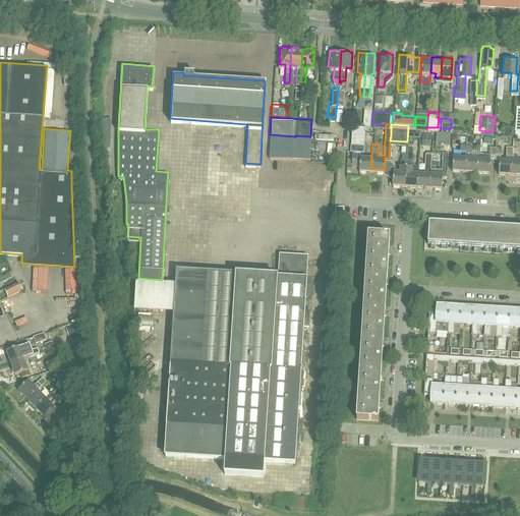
[(435,138),(449,139),(450,129),(436,128),(435,138)]
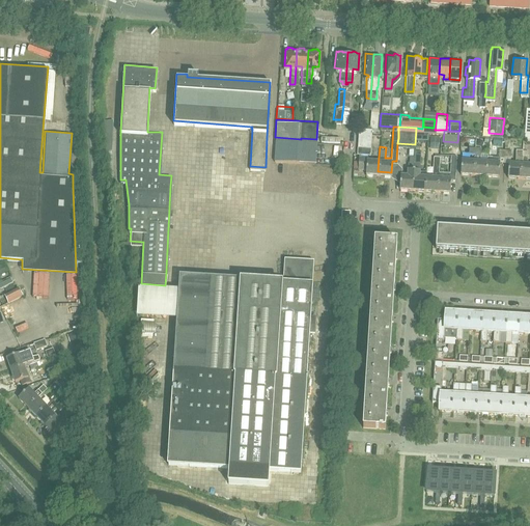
[(429,132),(429,140),(438,141),(439,133),(429,132)]
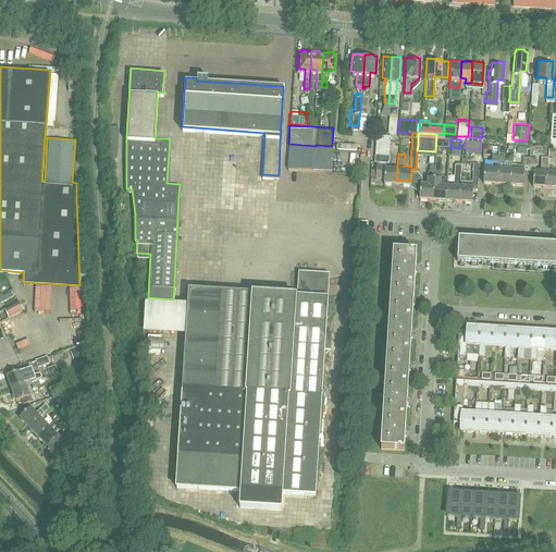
[(331,168),(332,146),(316,145),(316,146),(288,144),(287,164),(331,168)]
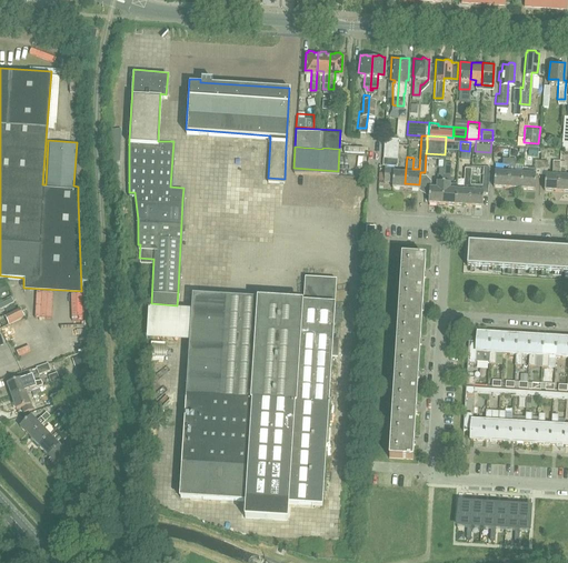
[(520,168),(515,168),(515,156),(508,154),(508,162),(508,168),(507,183),(520,183),(521,168),(520,168)]
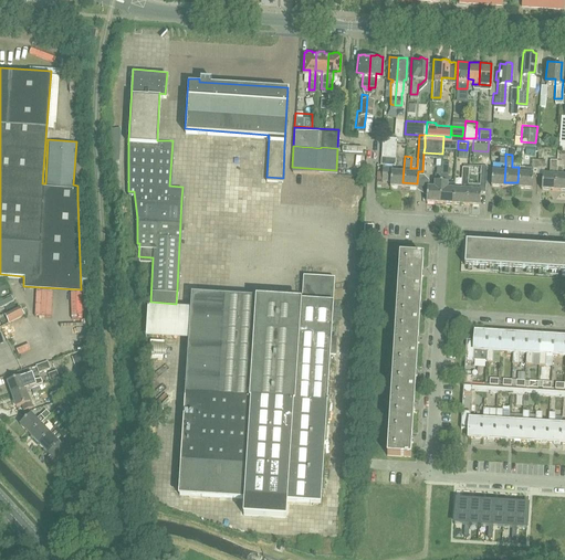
[(519,167),(518,182),(531,183),(532,169),(536,169),(537,162),(537,156),(532,156),(531,164),(519,162),(518,167),(519,167)]
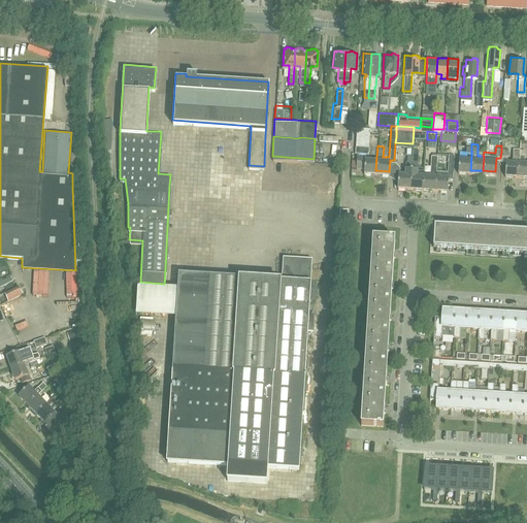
[(518,150),(519,145),(513,145),(512,158),(506,158),(504,158),(504,159),(503,172),(517,172),(518,150)]
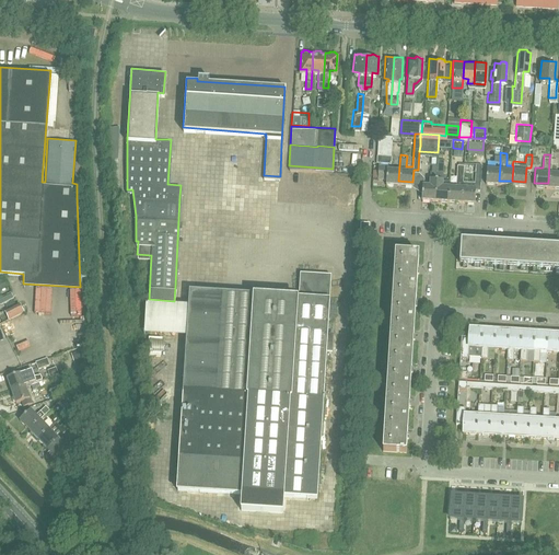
[(447,197),(449,182),(449,176),(442,176),(443,168),(443,155),(437,155),(437,161),(434,196),(447,197)]
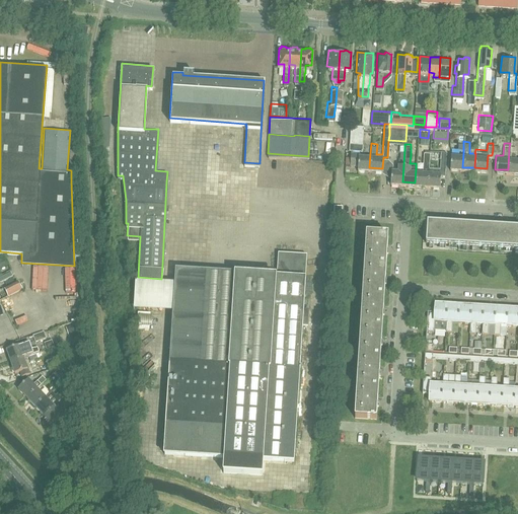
[(515,148),(509,147),(508,169),(517,169),(517,156),(514,156),(515,148)]
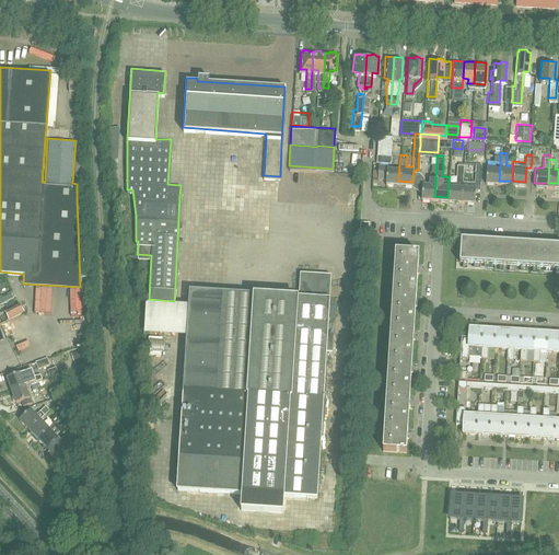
[(399,165),(386,165),(387,162),(379,161),(377,174),(385,175),(385,180),(398,181),(399,165)]
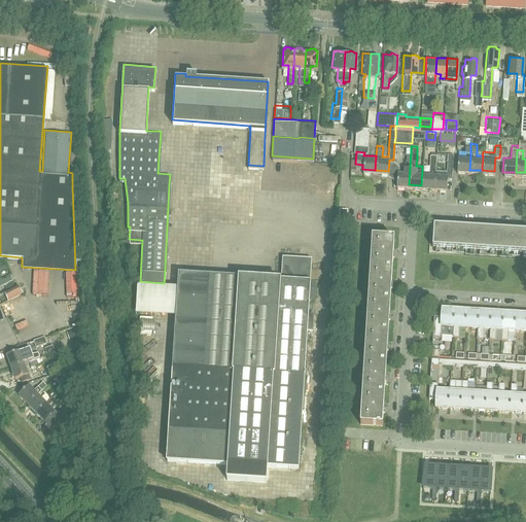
[(409,184),(411,151),(406,151),(406,158),(405,158),(404,170),(396,170),(396,183),(409,184)]
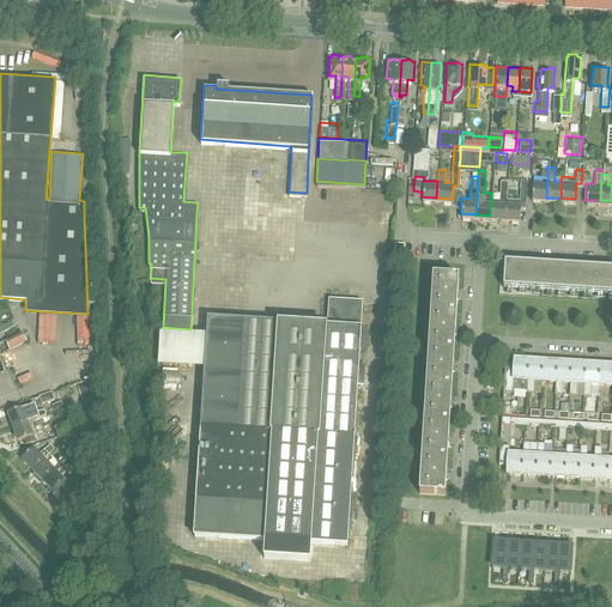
[(506,200),(507,194),(508,177),(501,176),(498,200),(491,199),(490,216),(504,217),(506,200)]
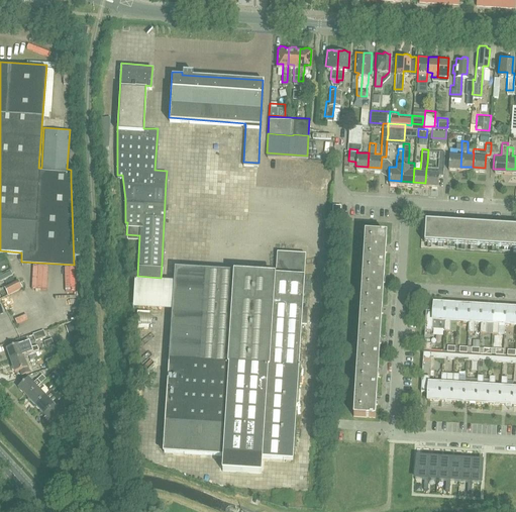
[(460,167),(461,152),(448,151),(447,166),(460,167)]
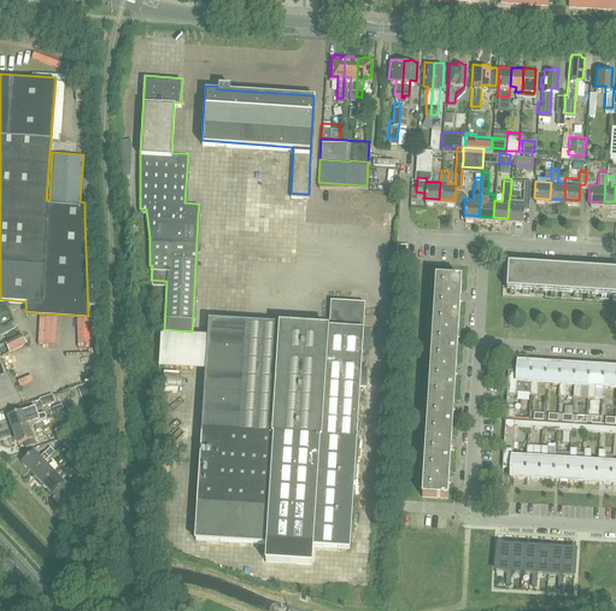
[(509,201),(508,218),(522,219),(523,219),(523,216),(523,205),(528,205),(528,203),(529,200),(529,186),(523,184),(522,197),(510,195),(509,201)]
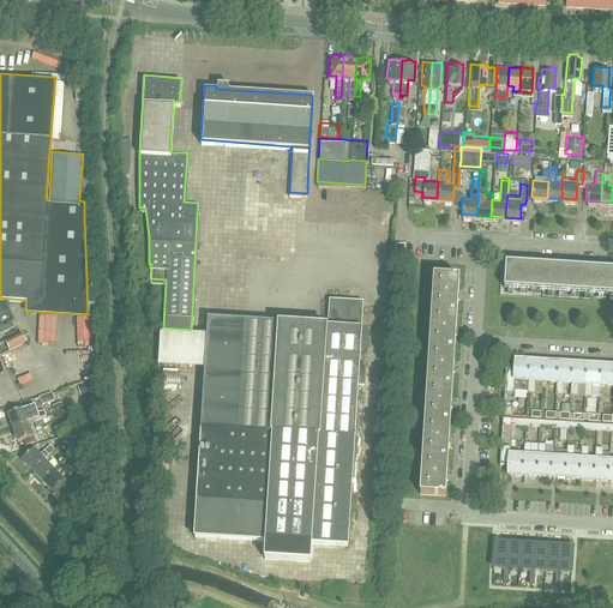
[(612,264),(504,258),(503,283),(612,289),(612,264)]
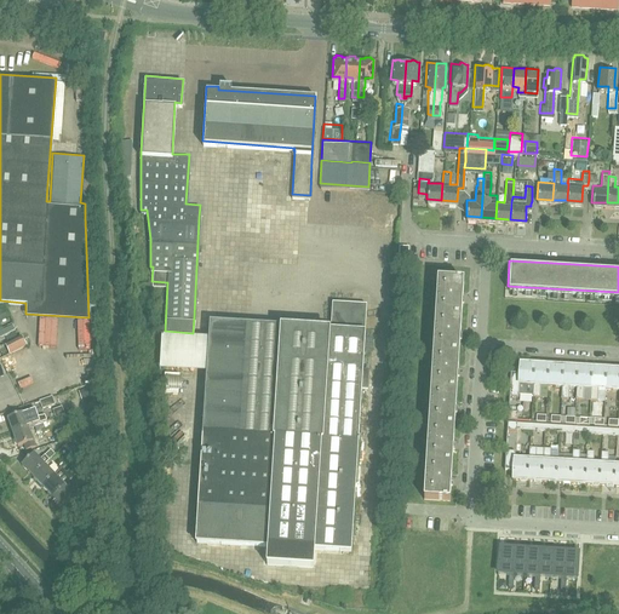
[(435,311),(460,313),(463,276),(437,274),(435,311)]
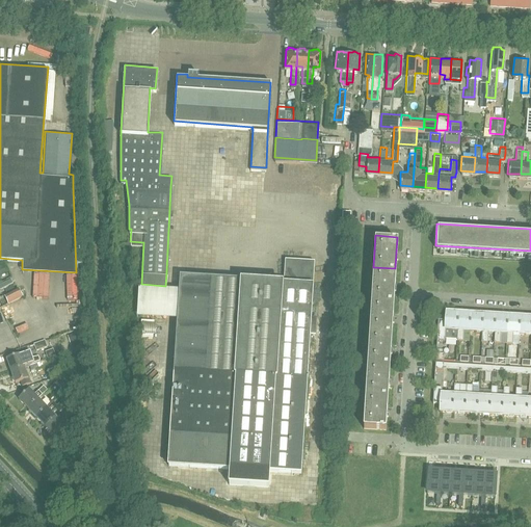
[(284,280),(312,282),(313,258),(285,256),(284,280)]
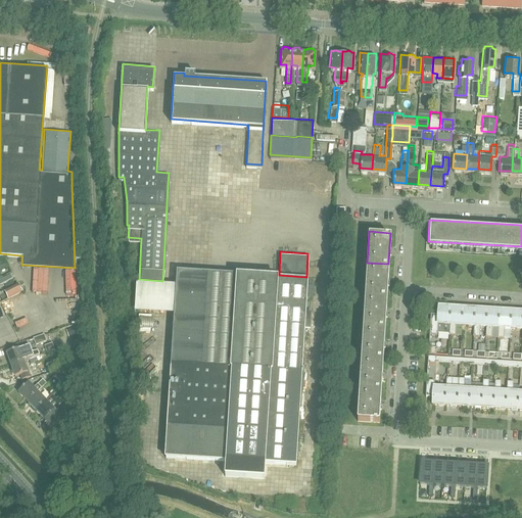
[(4,254),(0,256),(0,267),(8,263),(5,256),(4,254)]
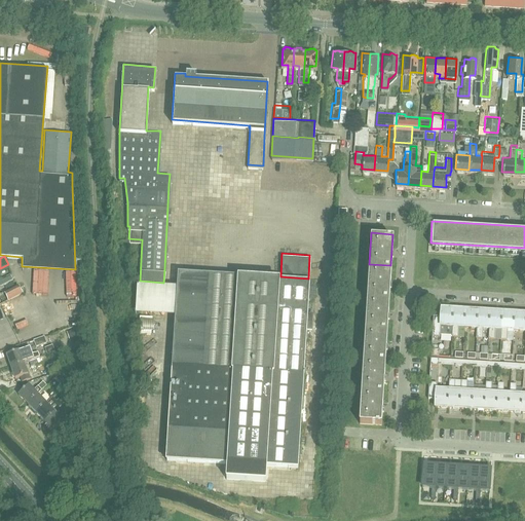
[(388,296),(390,265),(369,264),(367,295),(388,296)]
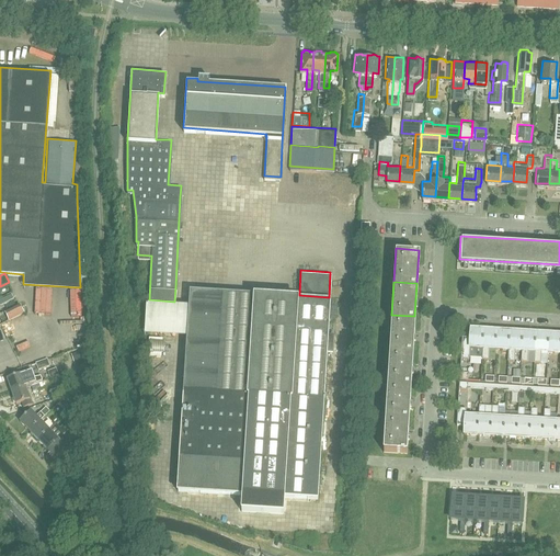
[(322,396),(326,348),(332,348),(333,330),(327,330),(329,297),(299,295),(190,288),(176,487),(242,491),(241,507),(283,510),(284,494),(317,496),(323,396),(322,396)]
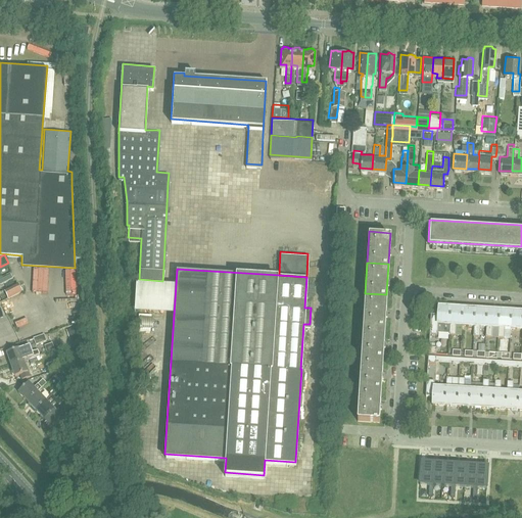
[(10,270),(0,275),(0,280),(12,274),(10,270)]
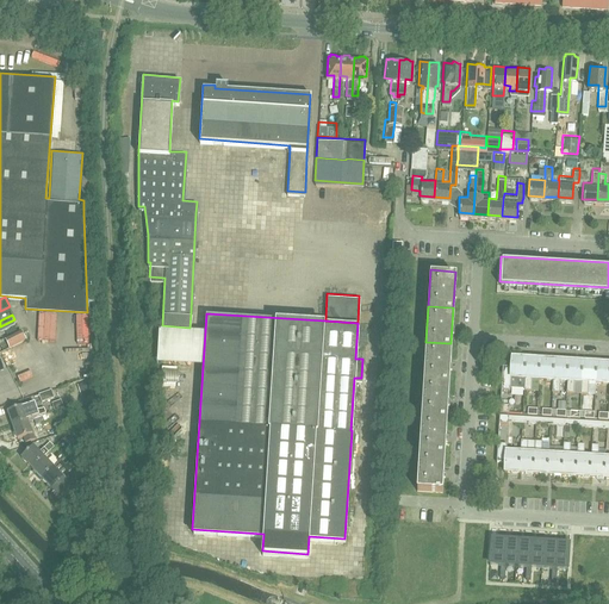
[(20,325),(4,334),(8,342),(25,335),(20,325)]
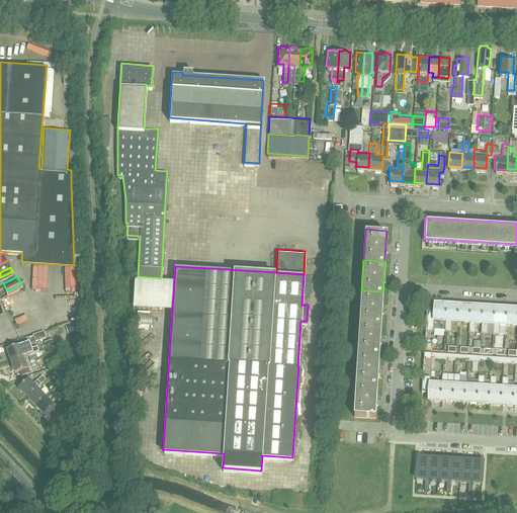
[(380,322),(382,291),(361,290),(359,321),(380,322)]
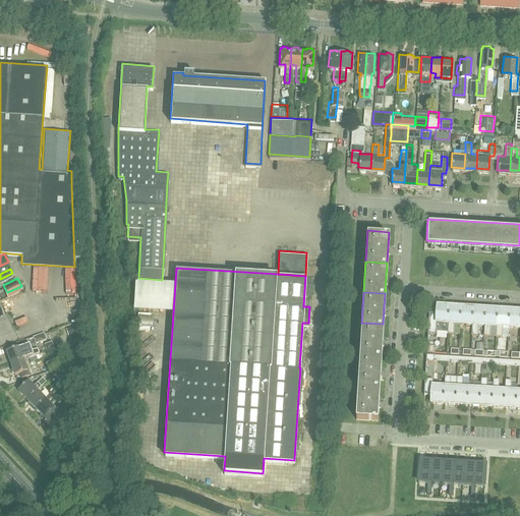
[(447,319),(448,301),(436,301),(436,308),(428,308),(426,329),(435,329),(436,319),(447,319)]
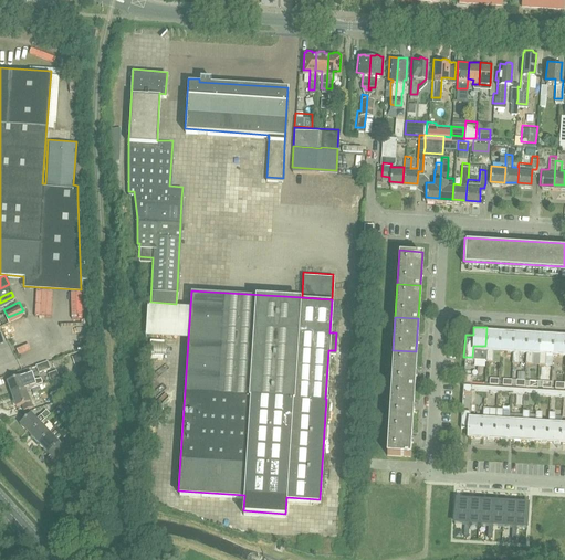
[(499,347),(500,328),(487,327),(485,346),(484,357),(491,358),(492,347),(499,347)]
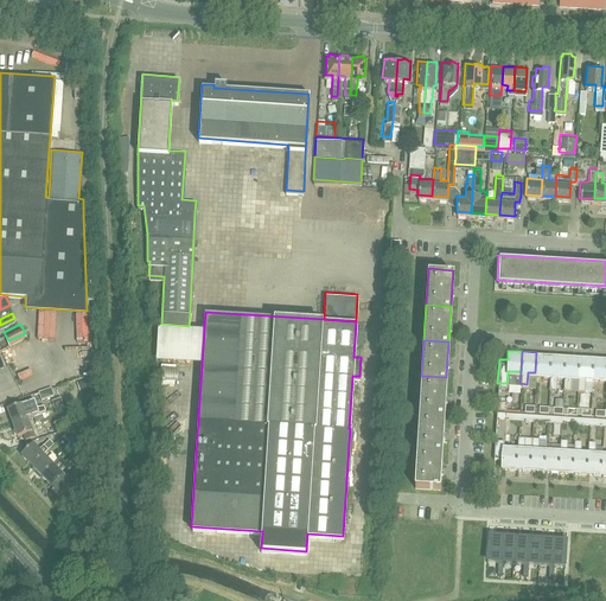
[(549,373),(550,353),(550,352),(543,352),(536,352),(535,372),(549,373)]
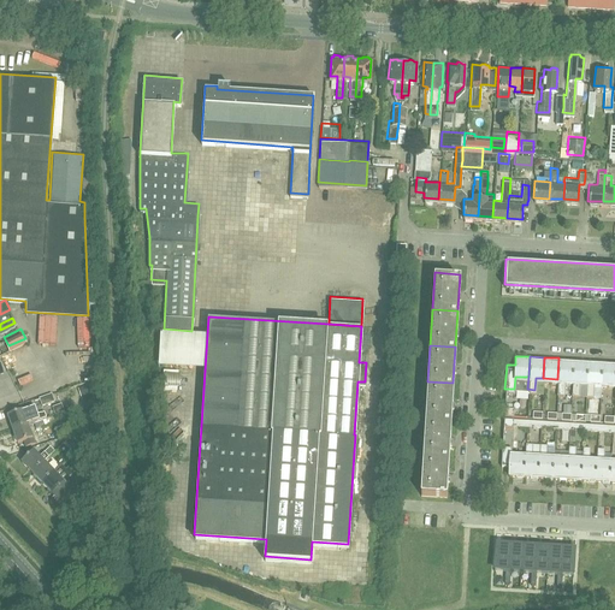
[(572,380),(573,360),(573,359),(566,359),(559,359),(557,379),(556,391),(563,391),(565,379),(572,380)]
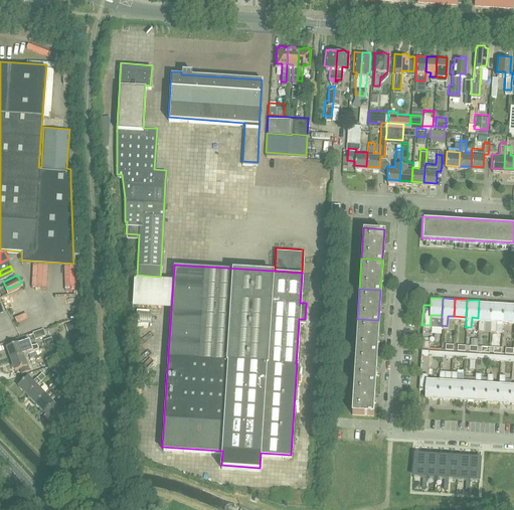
[(490,318),(491,301),(479,301),(478,318),(477,328),(483,328),(484,318),(490,318)]
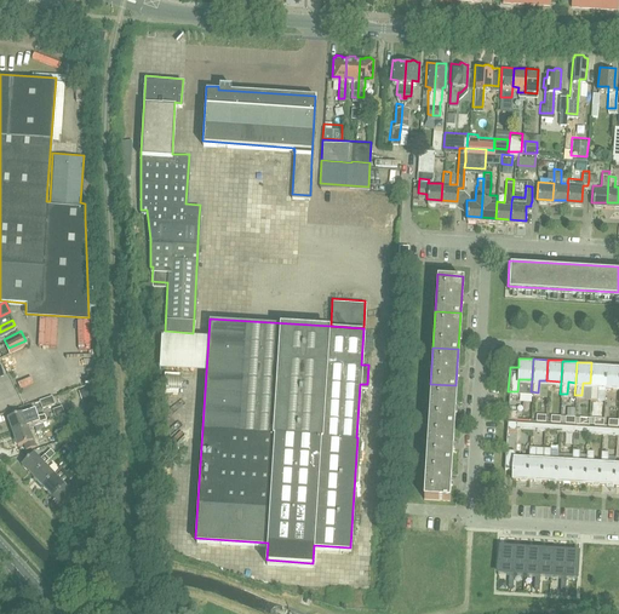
[(605,384),(606,363),(591,362),(590,383),(589,395),(596,396),(597,384),(605,384)]
